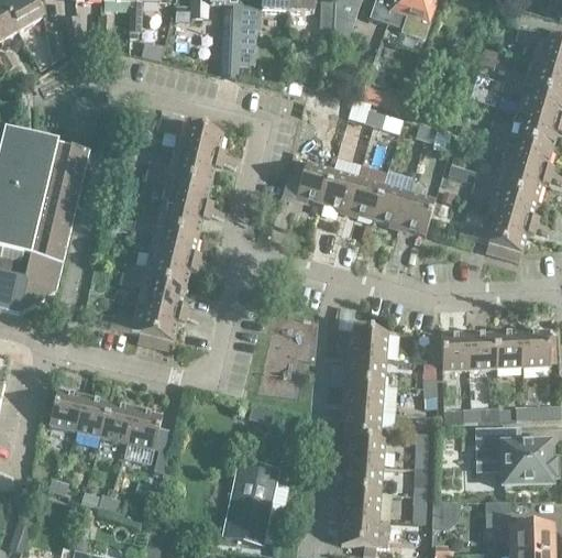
[(2,0),(0,1),(0,2),(19,31),(43,17),(32,0),(2,0)]
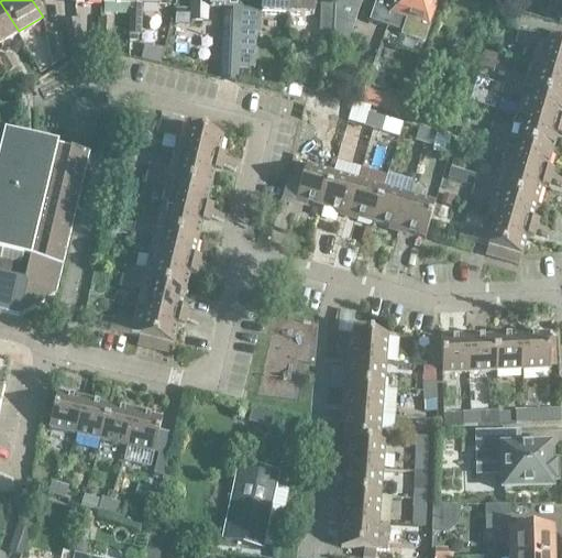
[(141,32),(142,17),(142,1),(160,2),(160,0),(130,0),(130,1),(129,37),(139,39),(139,32),(141,32)]
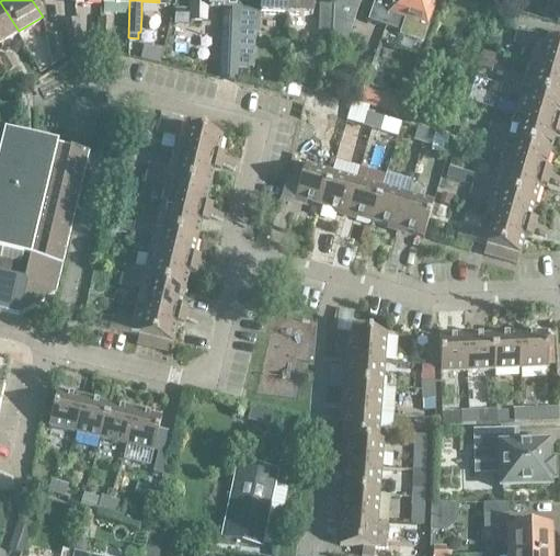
[(190,0),(190,18),(204,18),(205,0),(224,0),(190,0)]
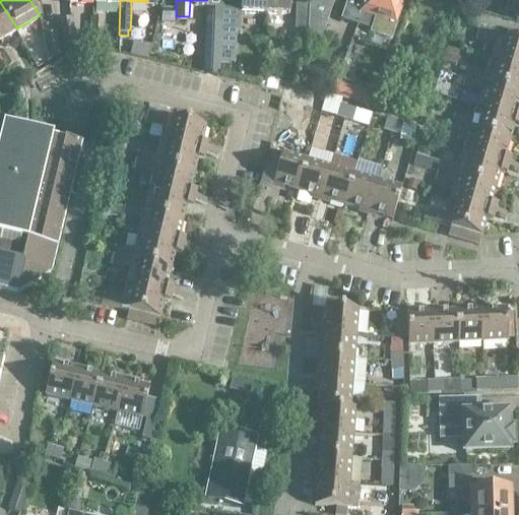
[(222,8),(221,41),(233,41),(234,27),(235,27),(236,0),(222,0),(222,8)]
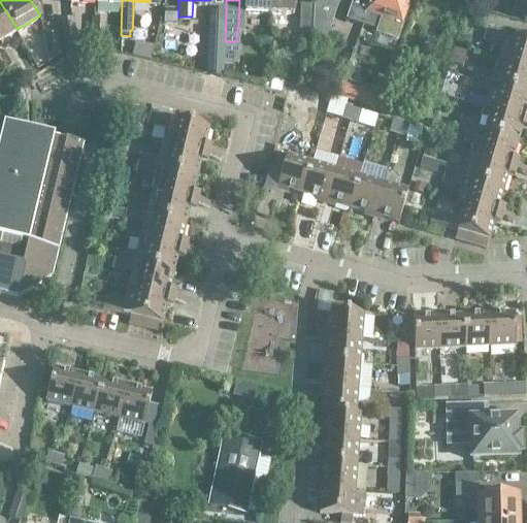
[(270,9),(269,0),(244,0),(245,8),(270,9)]
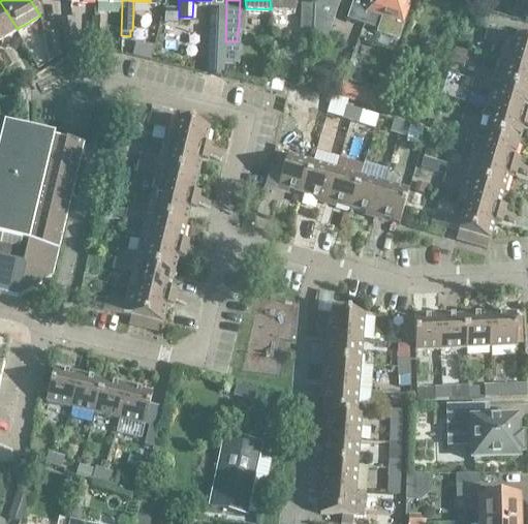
[(270,0),(271,9),(296,9),(296,0),(270,0)]
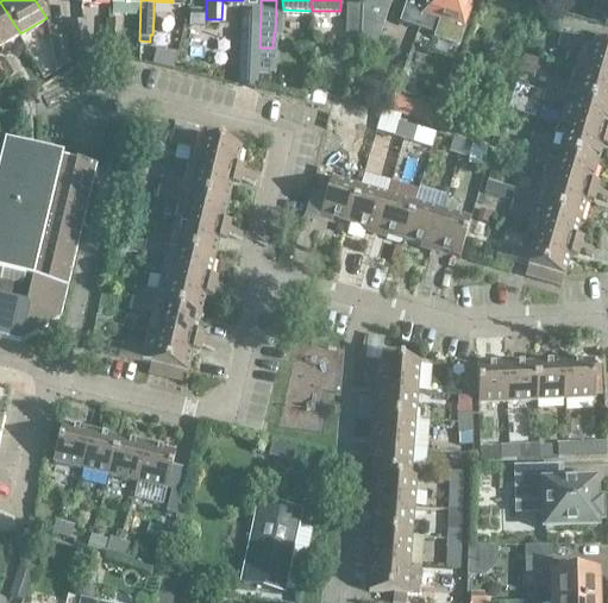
[(363,8),(363,0),(362,0),(362,1),(348,1),(346,35),(361,36),(362,37),(363,8)]
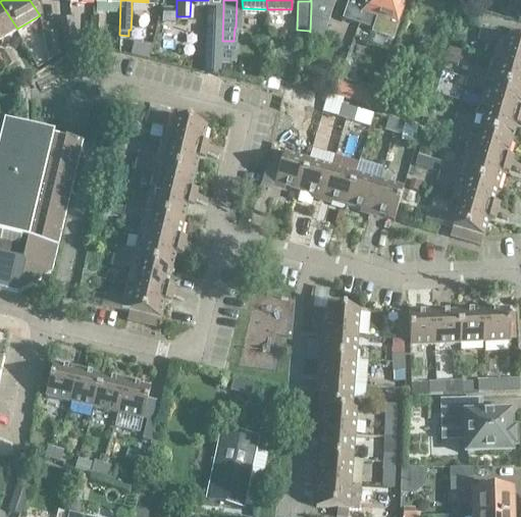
[(311,0),(311,7),(310,32),(323,36),(334,0),(311,0)]
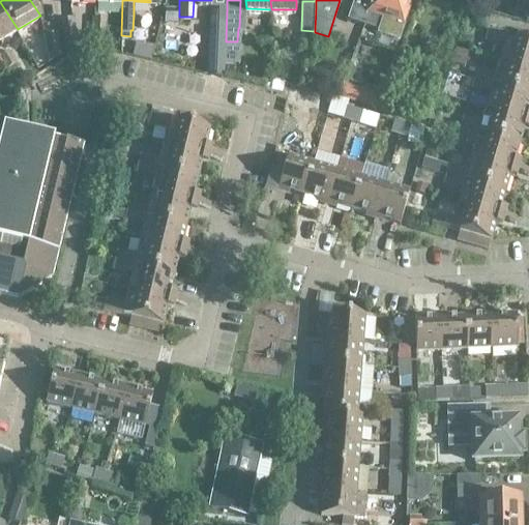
[(382,15),(386,0),(350,0),(345,16),(377,27),(382,15)]
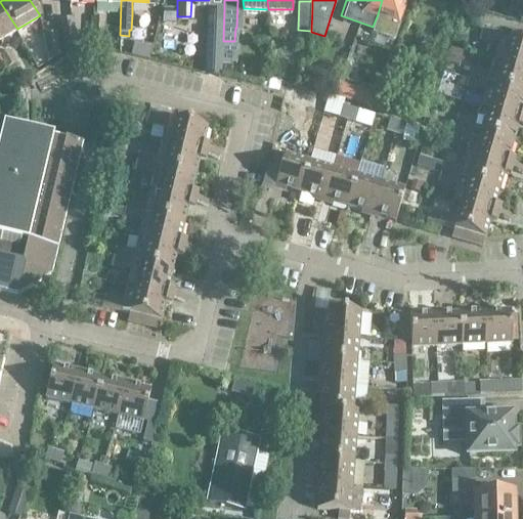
[(382,0),(378,14),(388,18),(376,53),(386,56),(404,0),(382,0)]
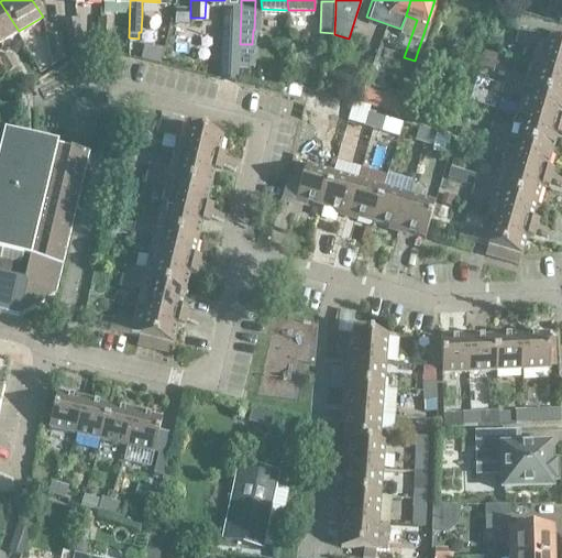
[(0,41),(19,31),(0,2),(0,41)]
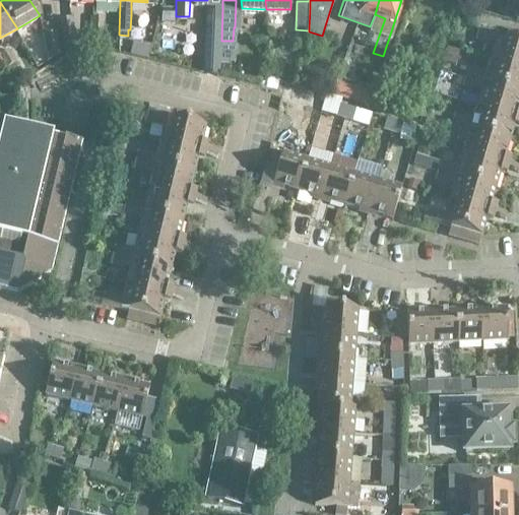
[(222,8),(207,7),(205,52),(204,70),(220,73),(221,53),(220,53),(220,41),(221,41),(222,8)]
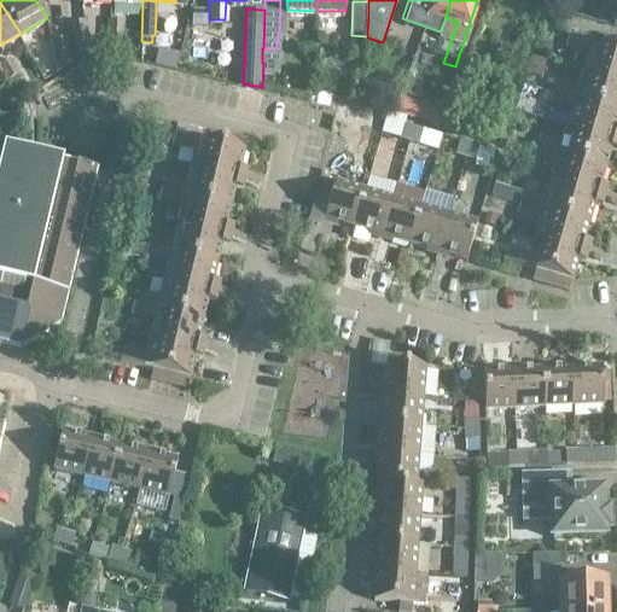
[(94,62),(87,17),(70,21),(77,64),(94,62)]
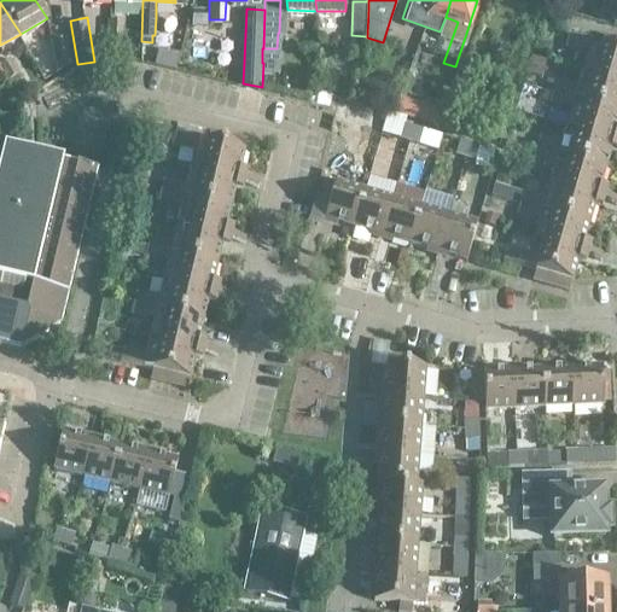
[(123,17),(111,17),(109,17),(108,52),(121,53),(121,34),(122,34),(123,17)]
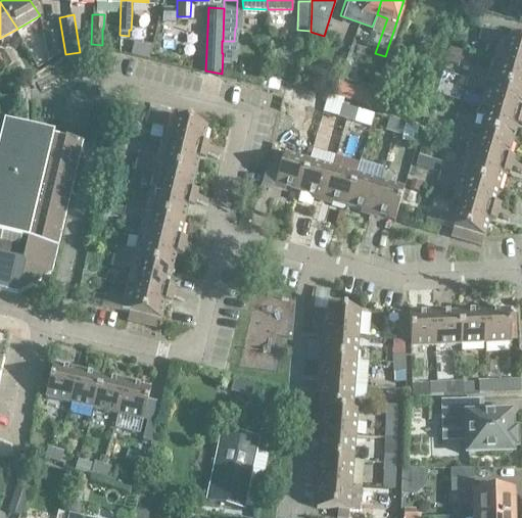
[(499,44),(494,56),(521,64),(521,30),(512,27),(510,36),(482,28),(479,38),(499,44)]
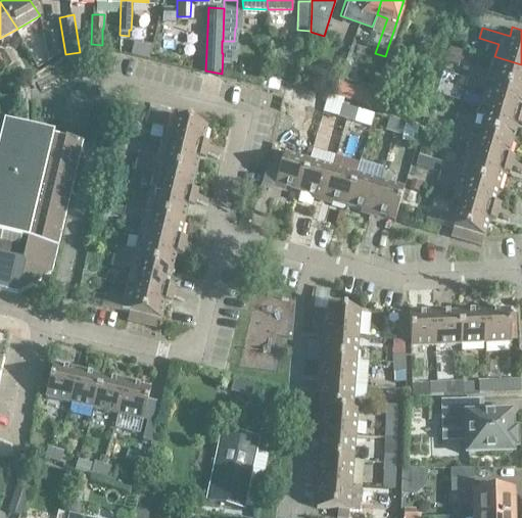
[(58,30),(44,32),(47,52),(48,52),(49,58),(60,51),(60,49),(61,49),(58,30)]
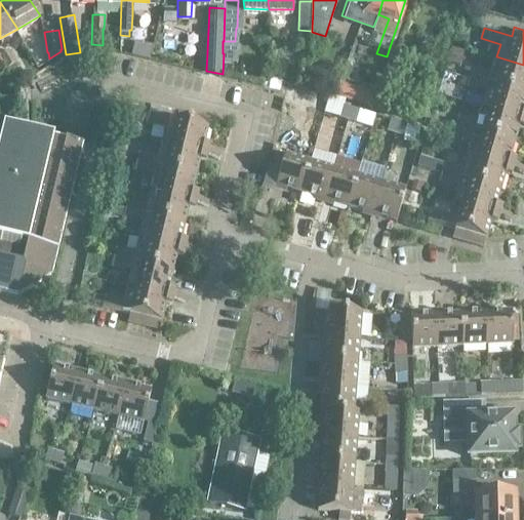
[(132,52),(151,56),(154,44),(135,39),(132,52)]
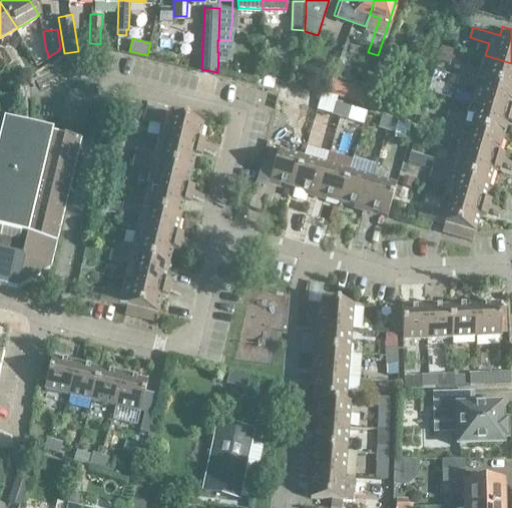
[(442,43),(437,58),(450,62),(455,47),(442,43)]
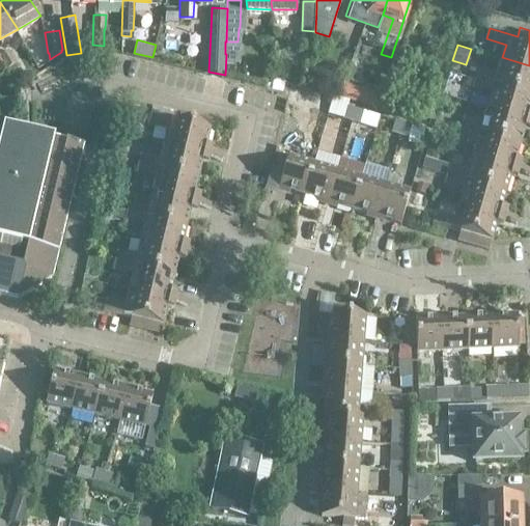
[(10,48),(0,53),(0,56),(6,66),(7,66),(9,71),(19,64),(17,60),(18,60),(10,48)]
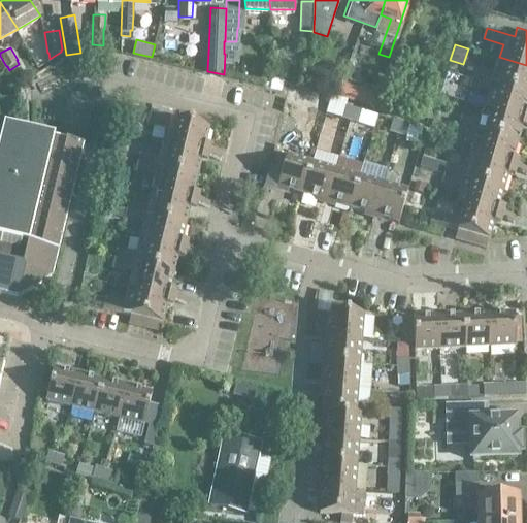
[(475,67),(473,75),(526,92),(526,65),(499,57),(495,72),(475,66),(475,67)]
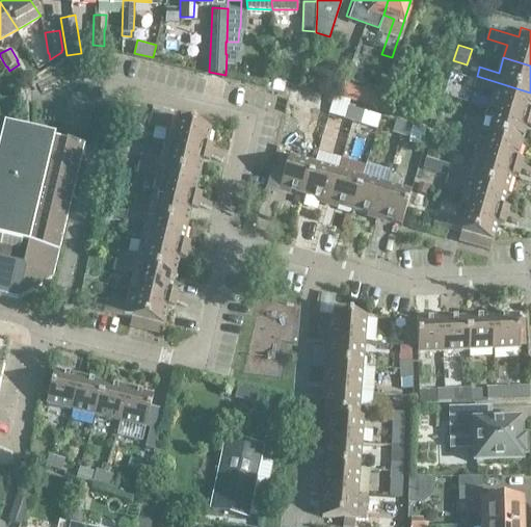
[(472,67),(470,75),(477,76),(479,68),(472,67)]
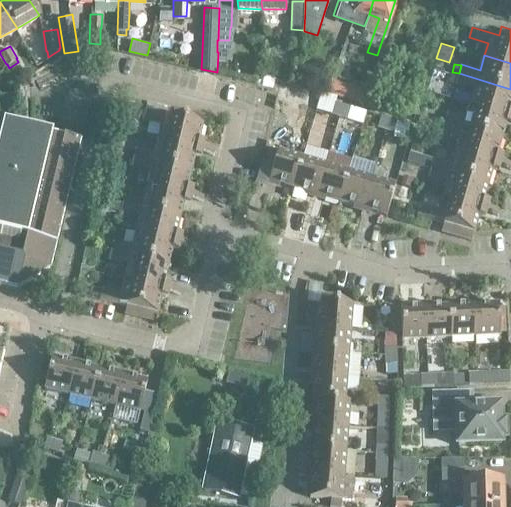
[(257,82),(273,86),(275,76),(260,72),(257,82)]
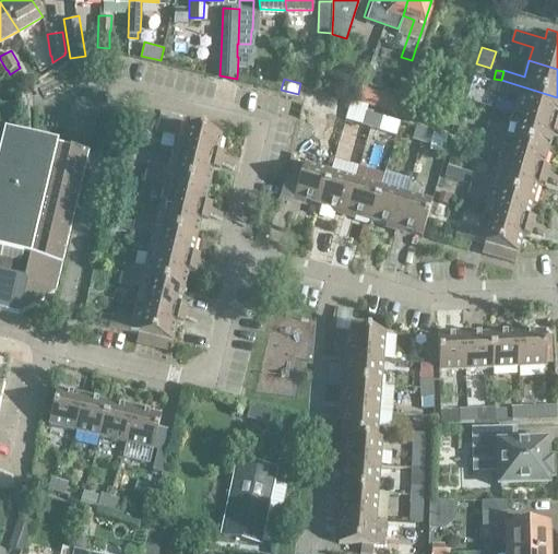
[(498,90),(501,80),(494,79),(490,87),(498,90)]
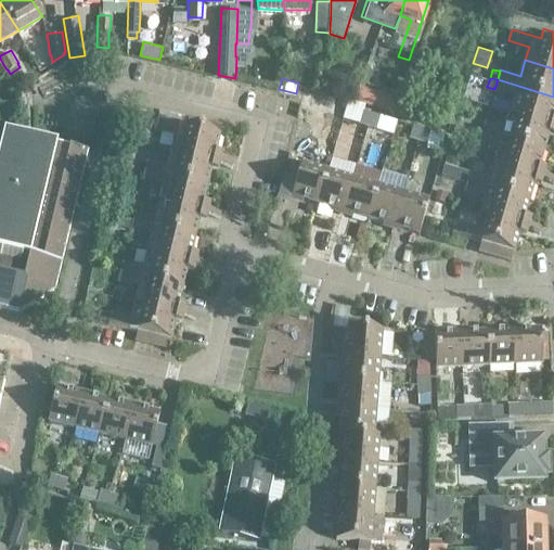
[(514,97),(510,111),(551,123),(553,113),(553,97),(498,79),(494,89),(494,91),(514,97)]
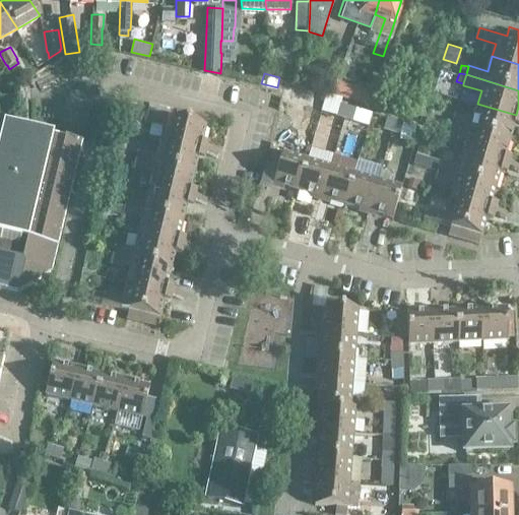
[(372,106),(377,87),(368,84),(363,103),(372,106)]
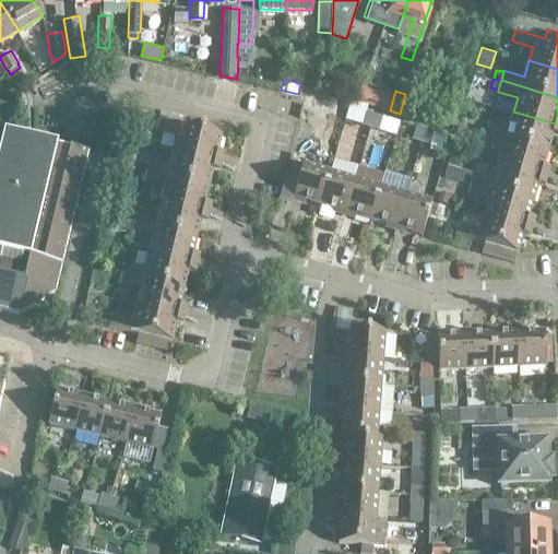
[(306,107),(307,95),(288,94),(288,106),(306,107)]
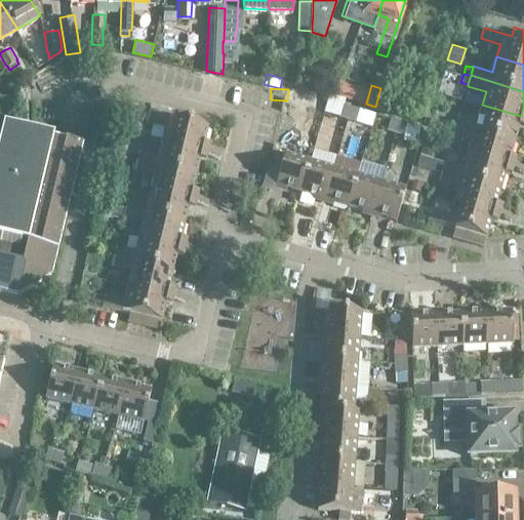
[(344,131),(351,105),(345,103),(346,97),(330,92),(327,100),(344,105),(340,115),(336,129),(344,131)]
